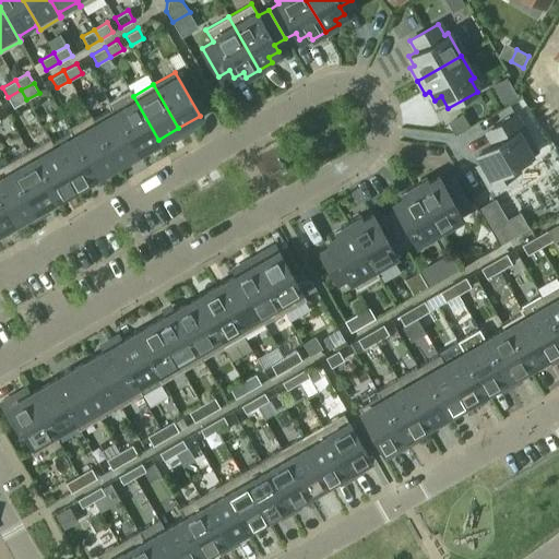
[(8,97),(10,102),(13,107),(26,99),(21,90),(8,97)]
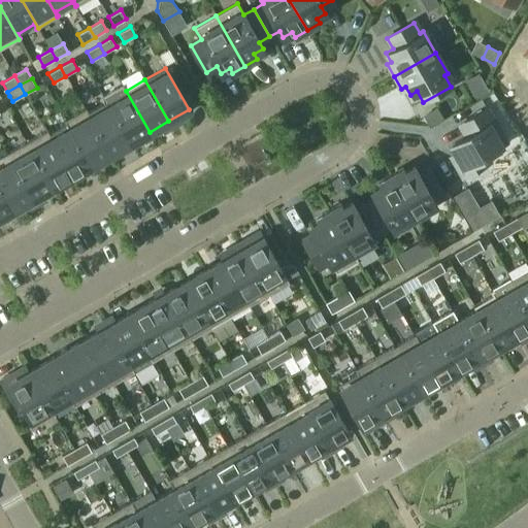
[(126,91),(106,102),(130,143),(150,132),(126,91)]
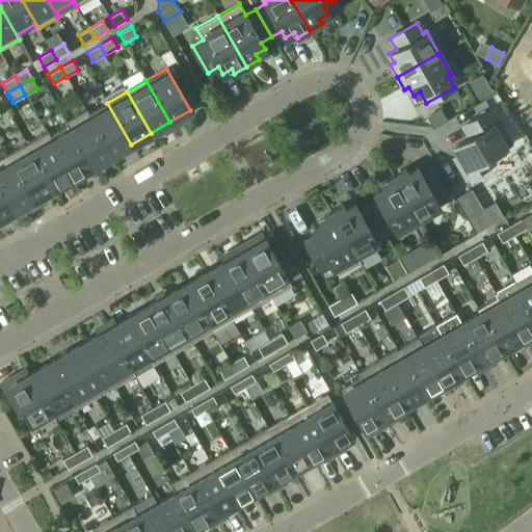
[(86,109),(85,109),(111,156),(131,144),(107,103),(88,113),(86,109)]
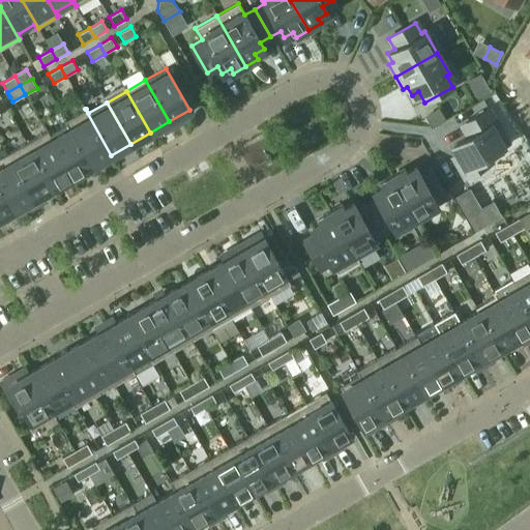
[(85,109),(65,120),(91,166),(111,155),(85,109)]
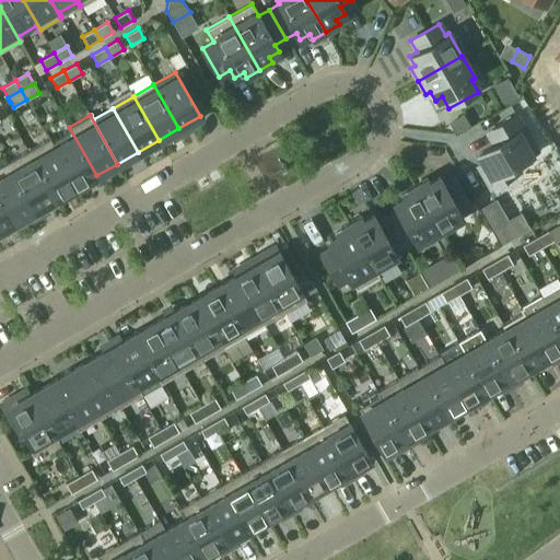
[(488,132),(494,144),(478,153),(483,163),(478,166),(491,188),(513,175),(508,167),(539,149),(526,126),(523,128),(516,116),(488,132)]
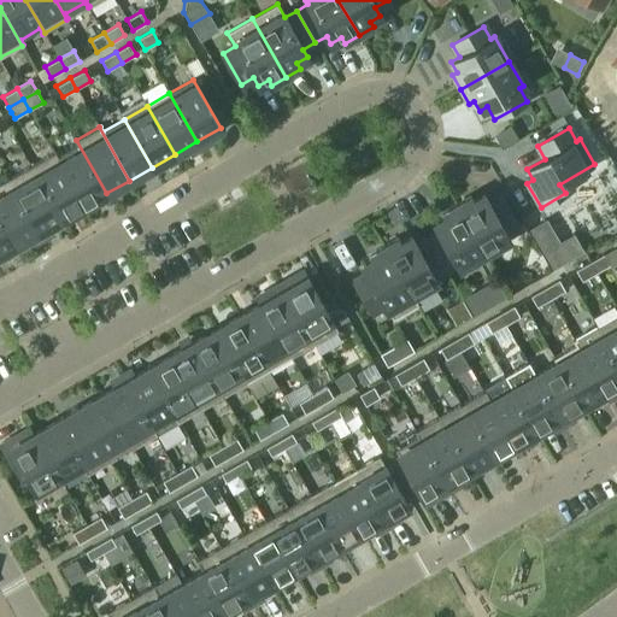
[(56,152),(53,153),(84,206),(106,193),(76,140),(75,141),(77,146),(58,157),(56,152)]
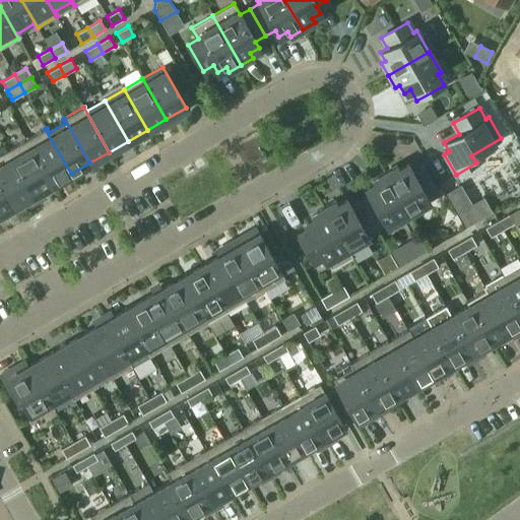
[(45,129),(25,140),(52,185),(71,174),(45,129)]
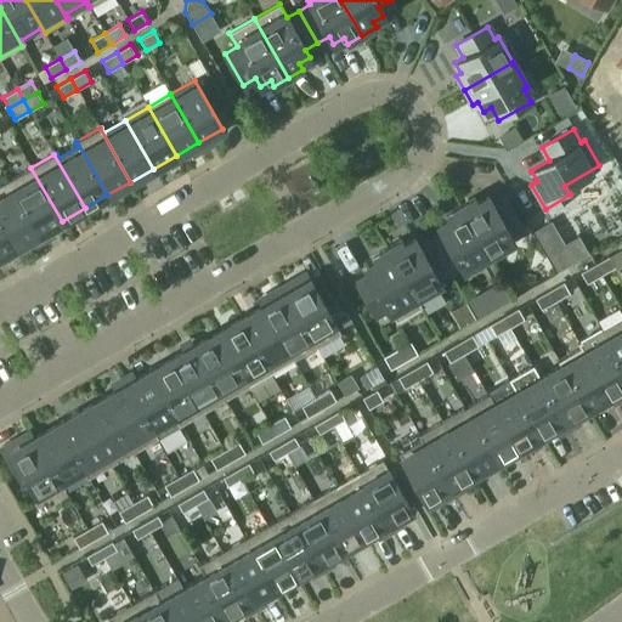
[(30,168),(9,180),(39,235),(62,221),(30,168)]
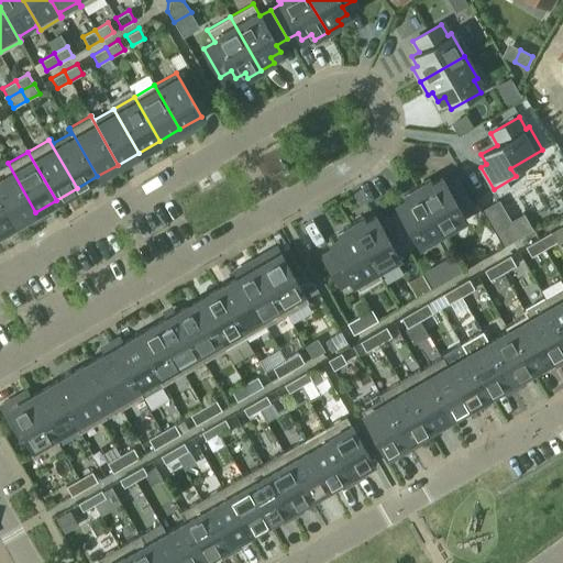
[(8,163),(0,167),(0,198),(14,223),(35,212),(8,163)]
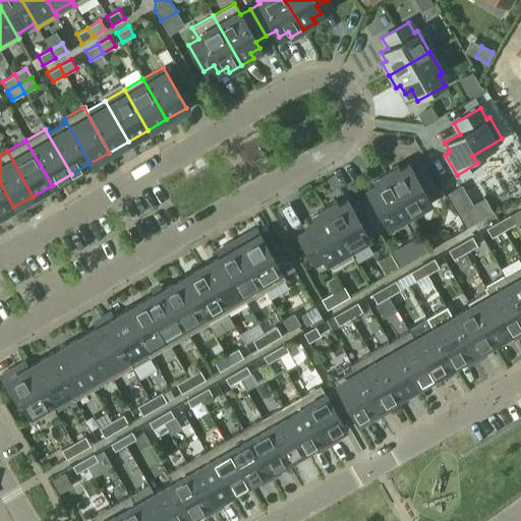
[(385,172),(409,214),(429,201),(427,198),(439,192),(423,166),(412,172),(408,165),(400,170),(397,165),(385,172)]
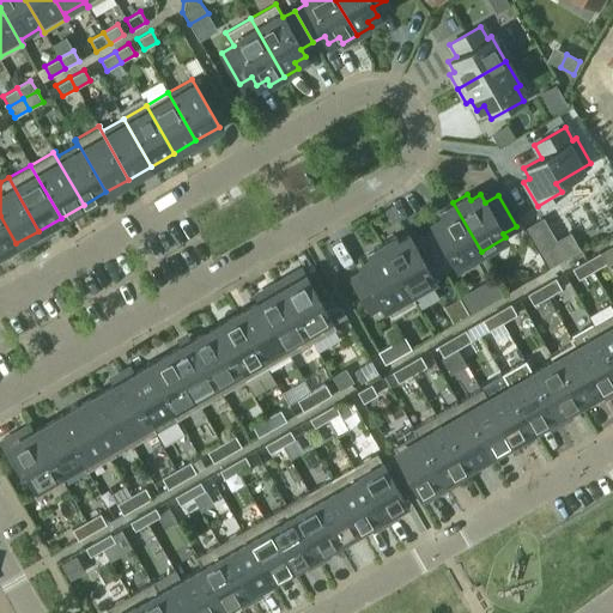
[(454,262),(456,266),(481,252),(453,202),(438,211),(442,217),(431,223),(436,231),(425,237),(443,268),(454,262)]
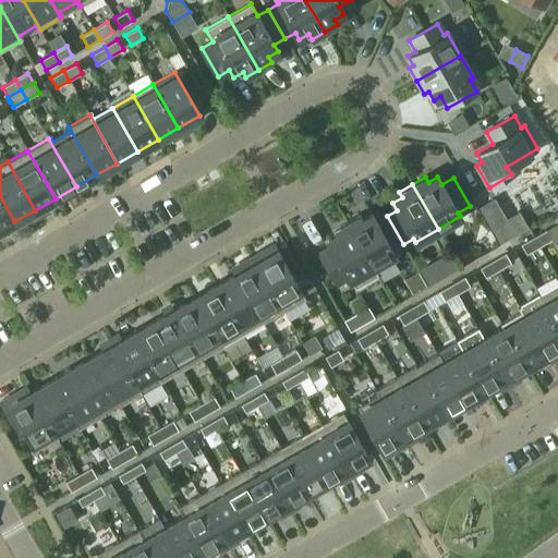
[(0,196),(0,230),(14,221),(0,196)]
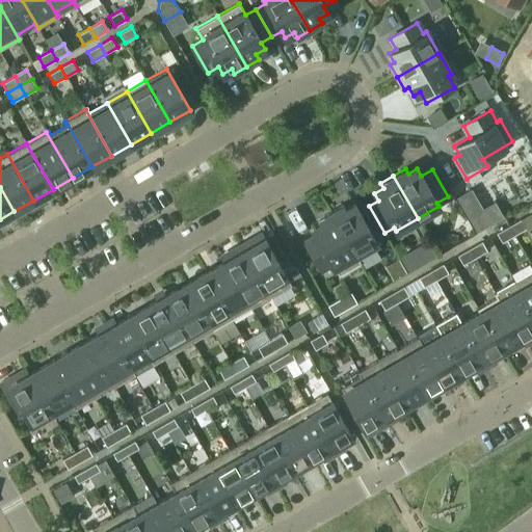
[(356,258),(357,257),(378,245),(374,239),(384,233),(369,206),(358,212),(354,205),(346,210),(343,205),(330,212),(356,258)]
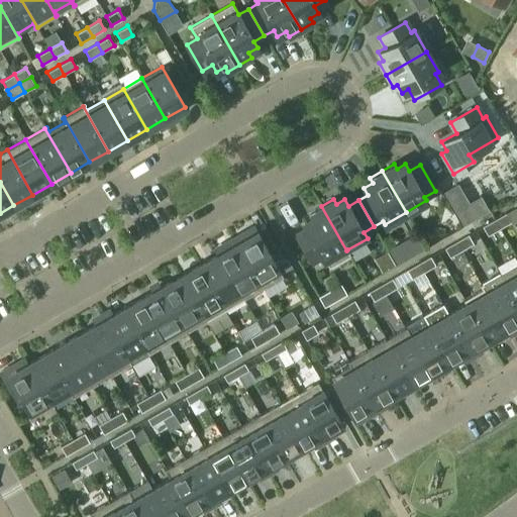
[(346,250),(321,206),(309,213),(312,218),(303,223),(307,229),(297,235),(311,262),(322,255),(328,267),(349,254),(347,249),(346,250)]
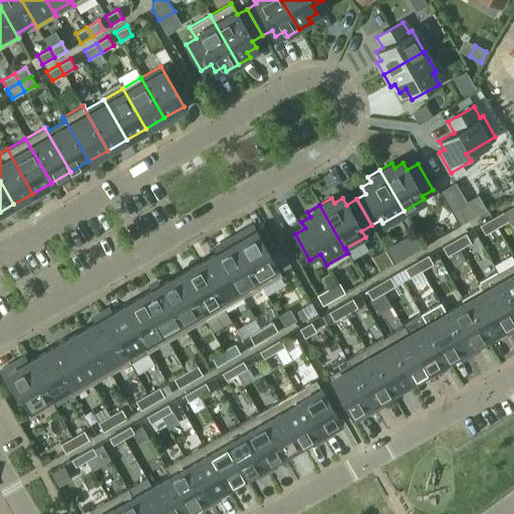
[(503,212),(492,218),(497,227),(508,221),(503,212)]
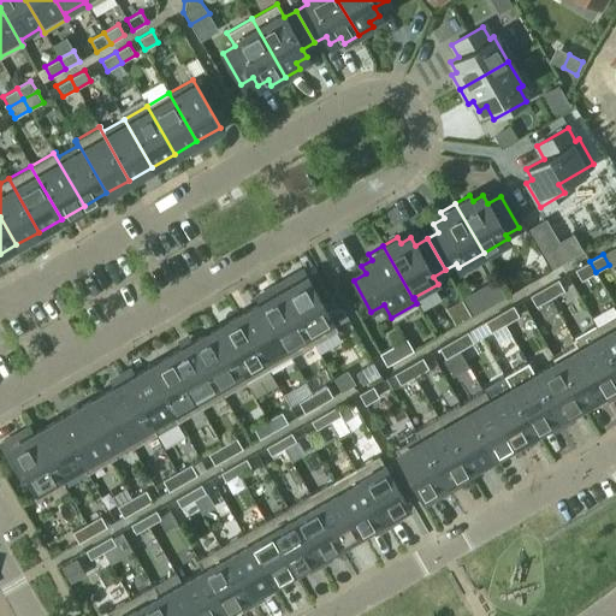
[(581,280),(596,272),(590,261),(575,270),(574,270),(581,280)]
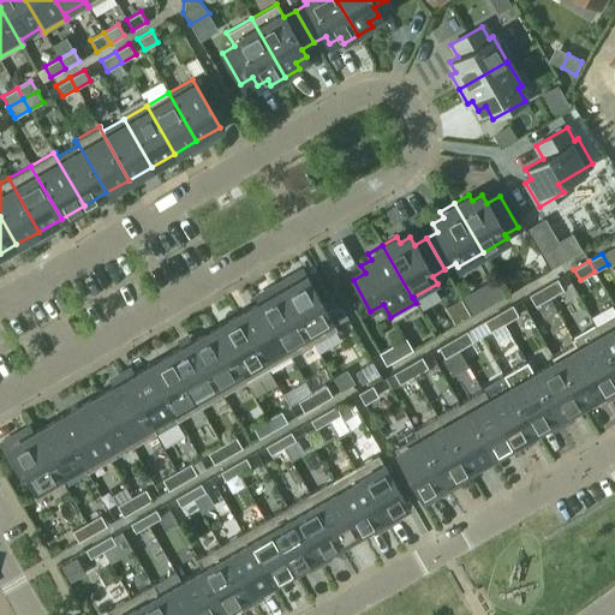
[(292,285),(282,290),(312,342),(336,329),(303,270),(288,279),(292,285)]
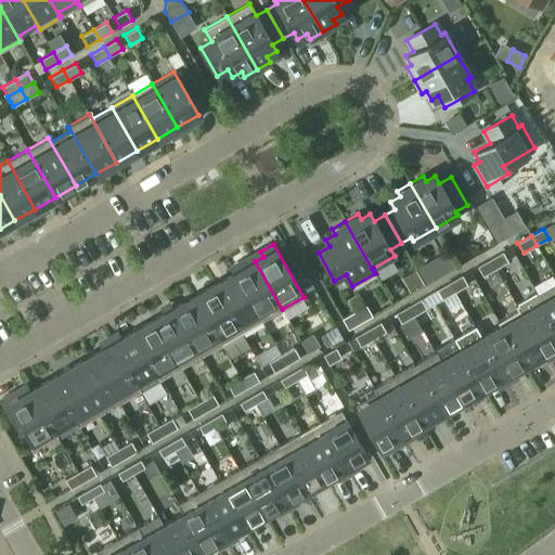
[(502,252),(490,259),(495,269),(508,261),(502,252)]
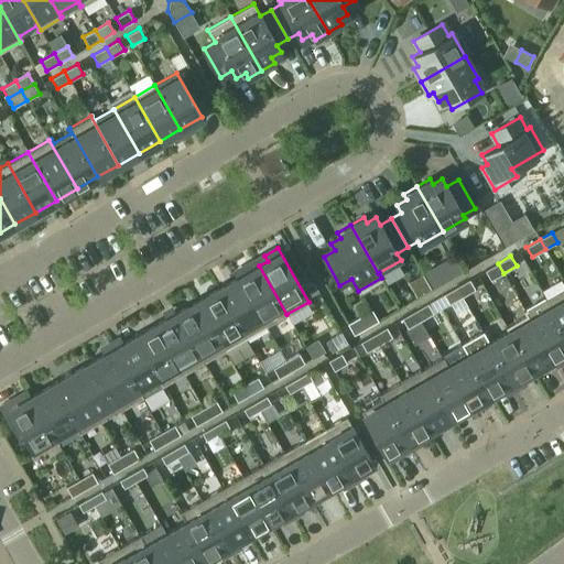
[(490,281),(503,273),(498,263),(485,271),(490,281)]
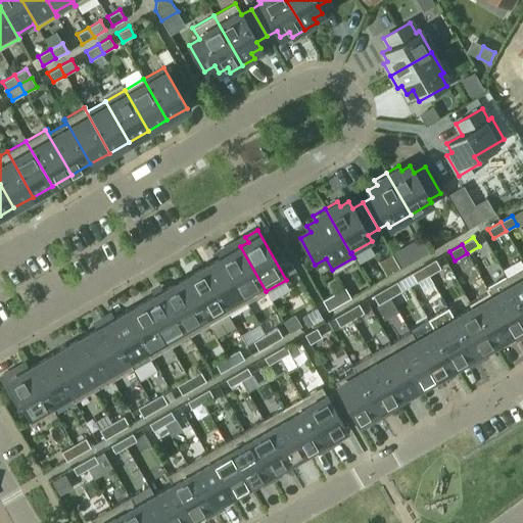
[(220,258),(221,257),(247,302),(266,291),(240,246),(232,251),(229,246),(217,253),(220,258)]
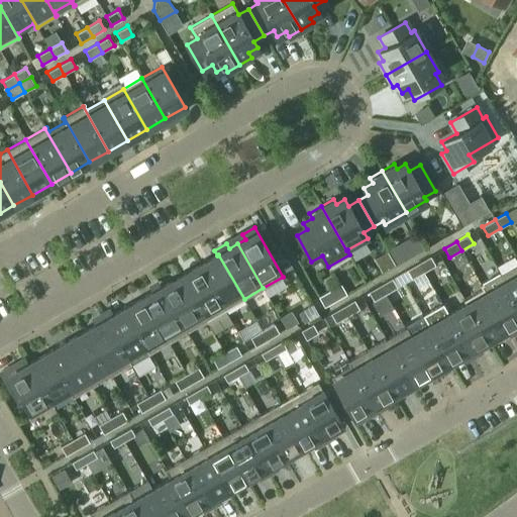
[(225,310),(244,299),(218,254),(217,255),(199,266),(225,310)]
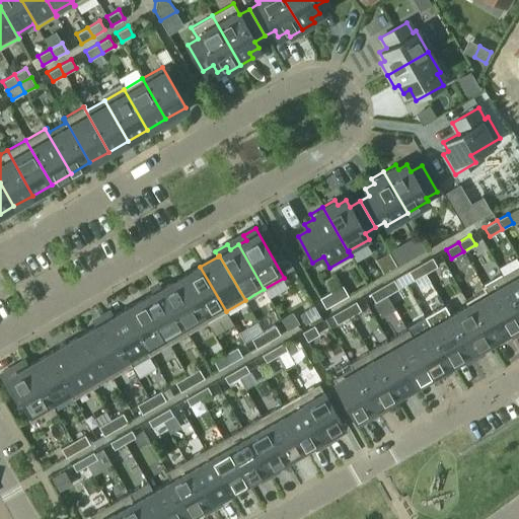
[(432,257),(420,264),(425,273),(437,266),(432,257)]
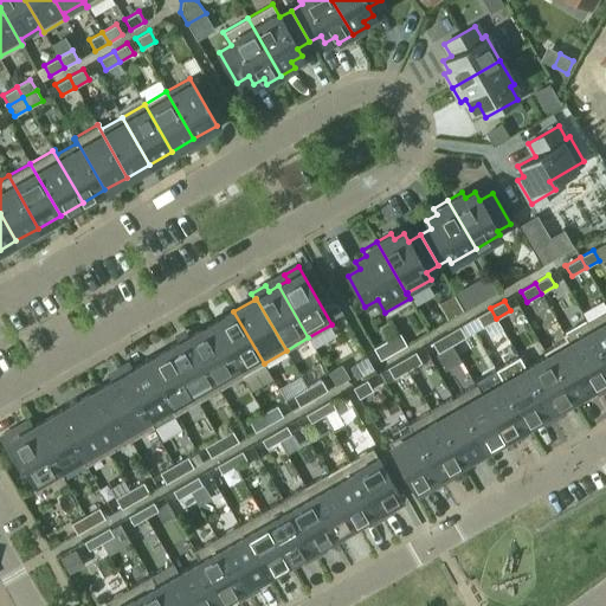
[(483,327),(496,318),(490,308),(476,316),(483,327)]
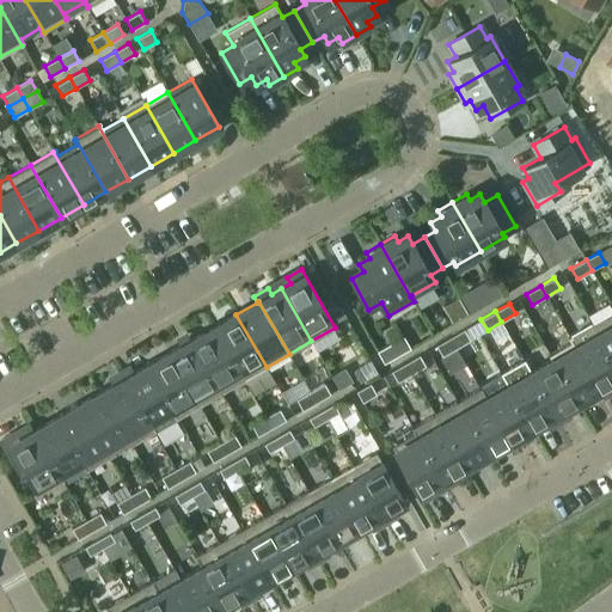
[(611,357),(611,312),(592,324),(611,357)]
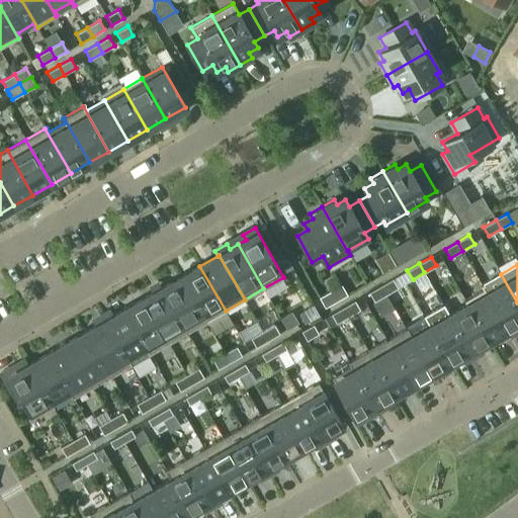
[(206,322),(226,311),(199,266),(181,277),(206,322)]
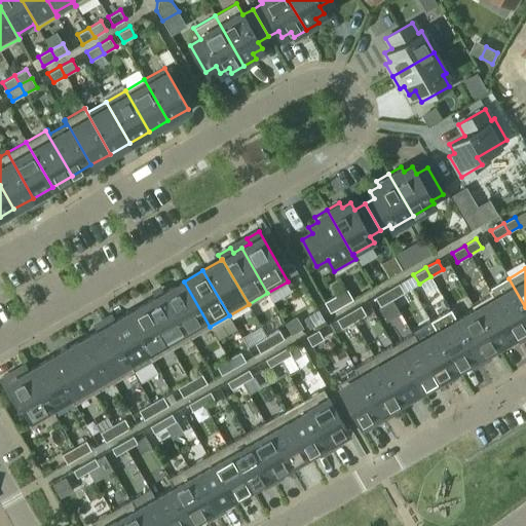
[(525,307),(509,278),(490,290),(519,339),(525,334),(525,307)]
